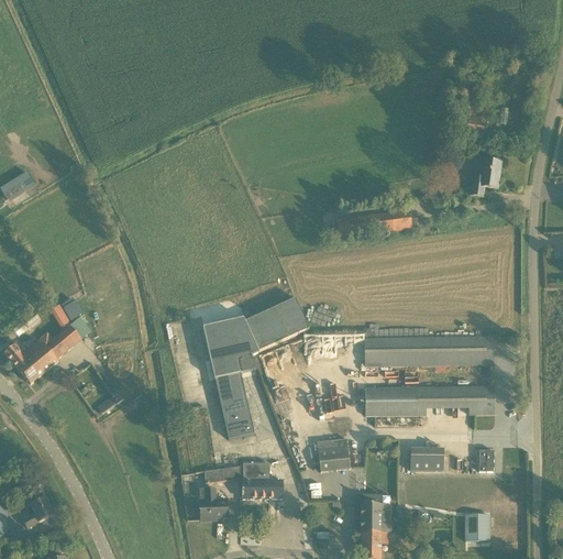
[(503,106),(499,119),(506,120),(509,107),(503,106)]
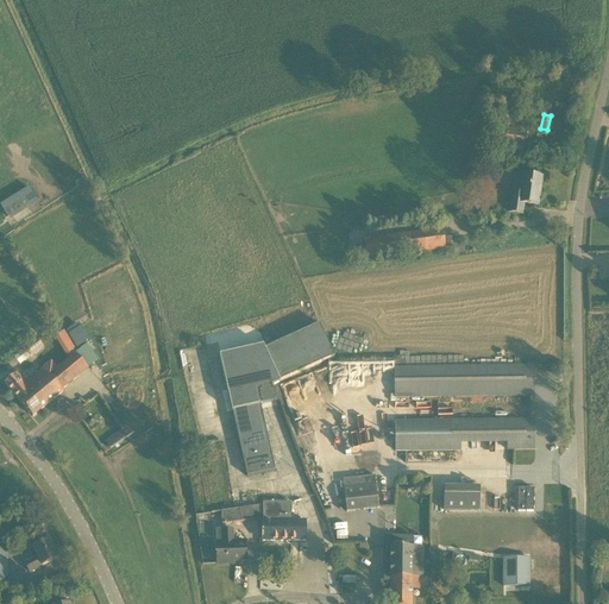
[(497,137),(523,140),(526,130),(504,126),(504,127),(498,126),(497,137)]
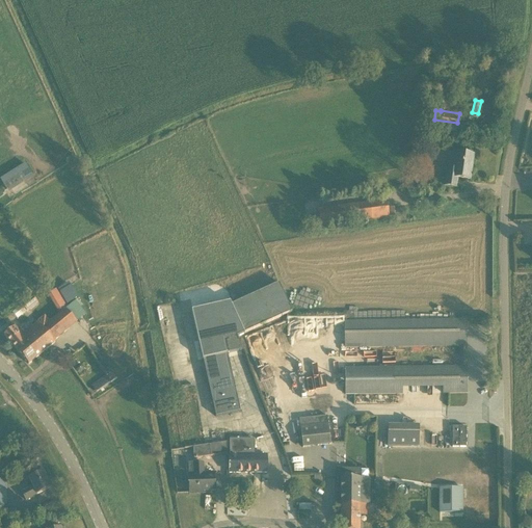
[(456,184),(457,175),(470,177),(473,152),(456,150),(454,166),(447,165),(444,182),(456,184)]
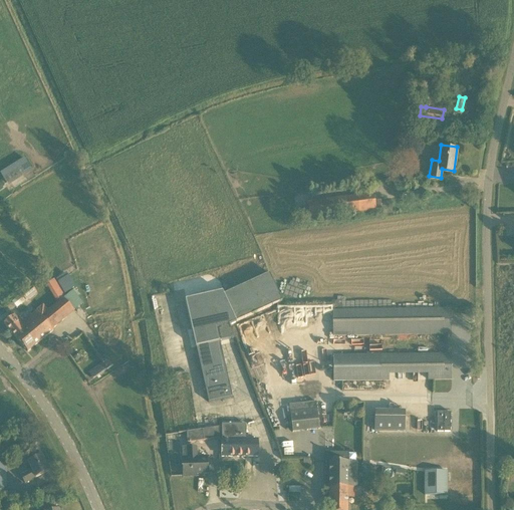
[(21,164),(3,175),(8,183),(25,173),(24,170),(21,164)]
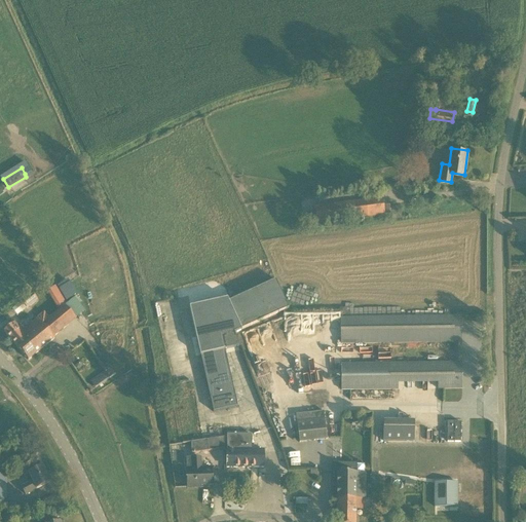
[(314,203),(315,213),(308,214),(309,221),(316,220),(384,211),(381,194),(314,203)]
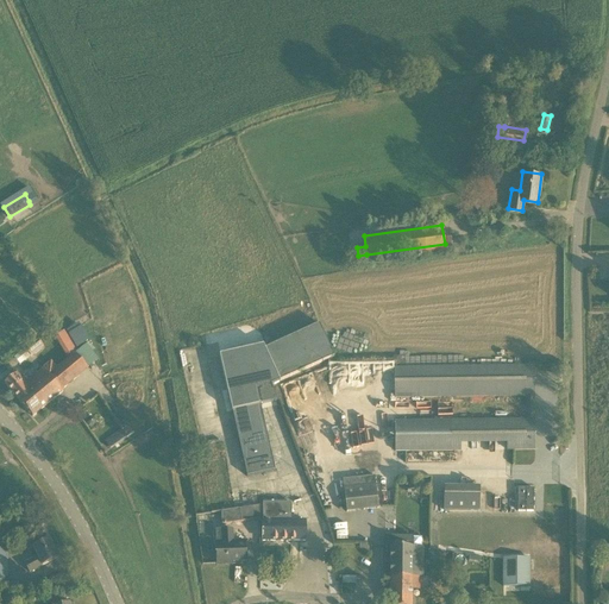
[(225,381),(228,395),(228,398),(224,398),(227,411),(233,410),(246,472),(275,466),(259,400),(276,396),(270,382),(280,377),(264,345),(319,320),(309,299),(255,323),(264,343),(248,346),(220,352),(219,353),(225,381)]
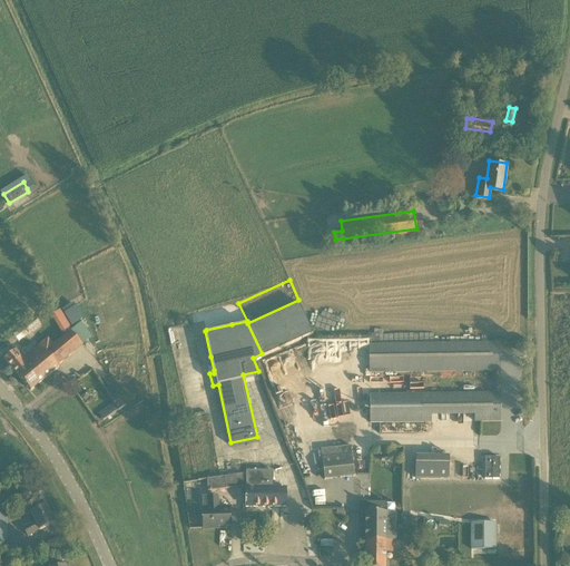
[(298,300),(247,323),(262,353),(312,331),(298,300)]
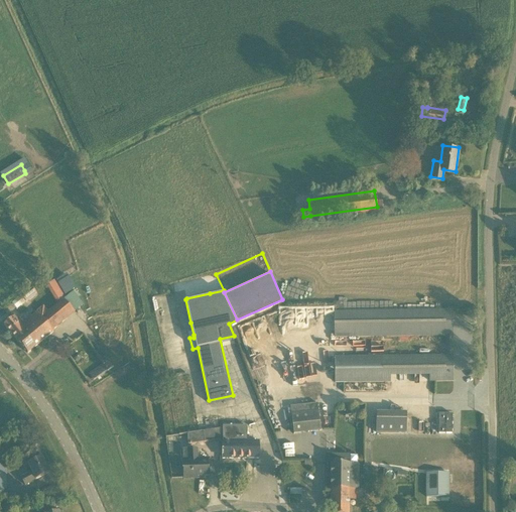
[(58,279),(63,291),(75,286),(70,273),(58,279)]
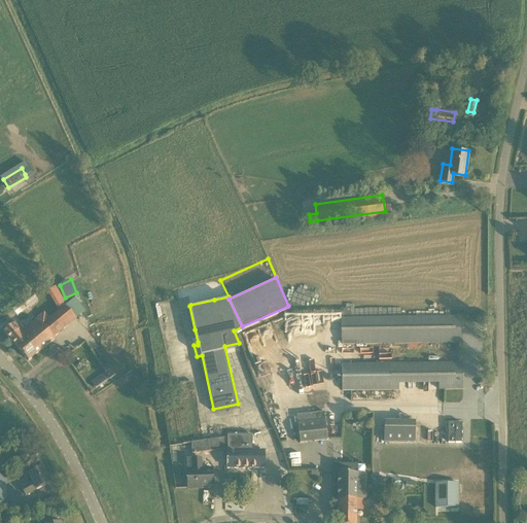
[(22,299),(27,305),(36,298),(31,290),(22,299)]
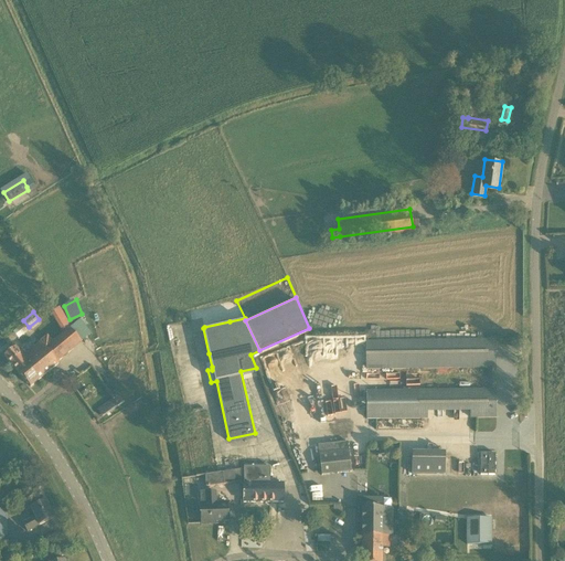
[(81,316),(72,324),(82,337),(91,329),(81,316)]
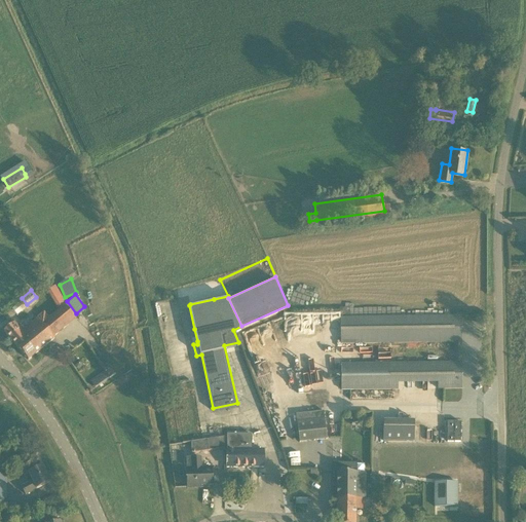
[(14,319),(3,328),(20,347),(27,342),(23,337),(49,314),(44,308),(37,313),(38,314),(22,328),(14,319)]
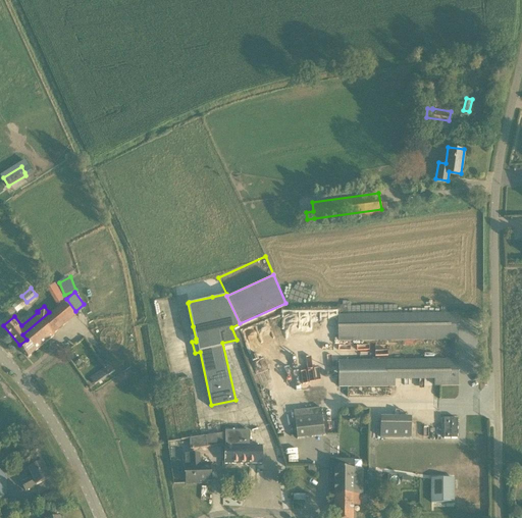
[(56,307),(49,312),(22,334),(27,340),(19,345),(28,354),(54,332),(53,331),(66,319),(56,307)]
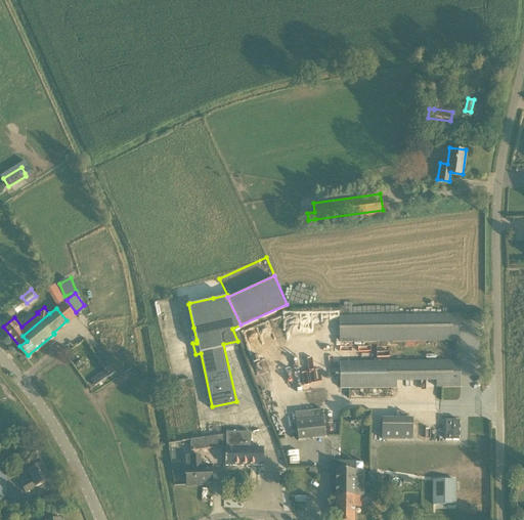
[(460,358),(460,311),(339,313),(339,339),(446,338),(452,338),(452,358),(460,358)]
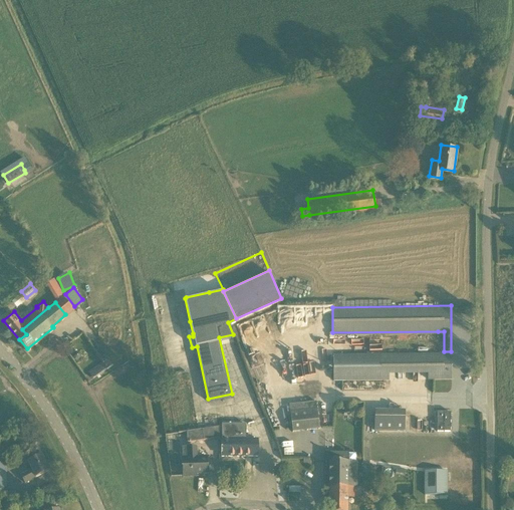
[(93,375),(107,366),(102,359),(88,369),(93,375)]
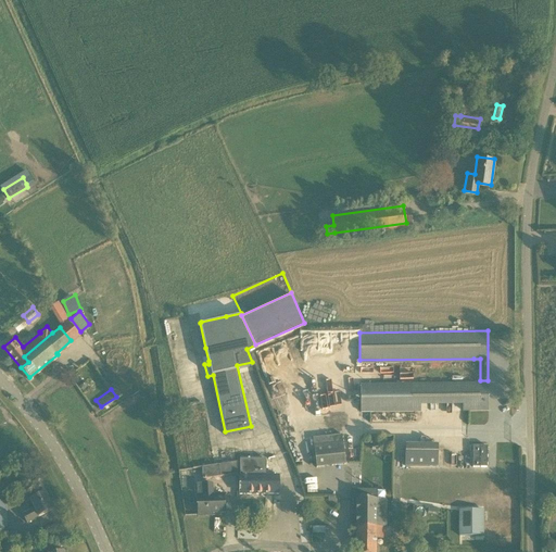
[(213,462),(212,455),(203,401),(182,404),(192,465),(202,464),(202,476),(237,471),(237,459),(213,462)]
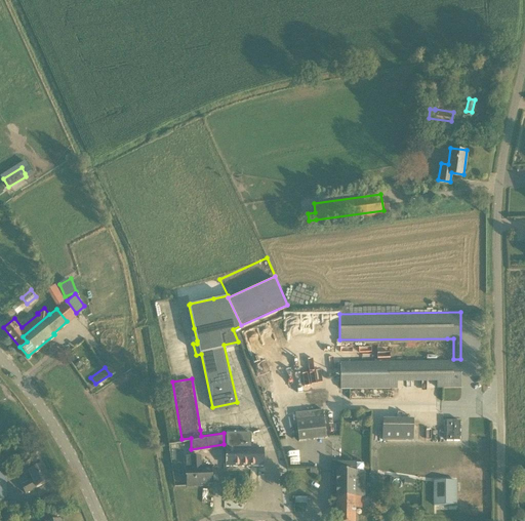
[(326,435),(323,413),(323,410),(323,407),(308,408),(311,437),(326,435)]
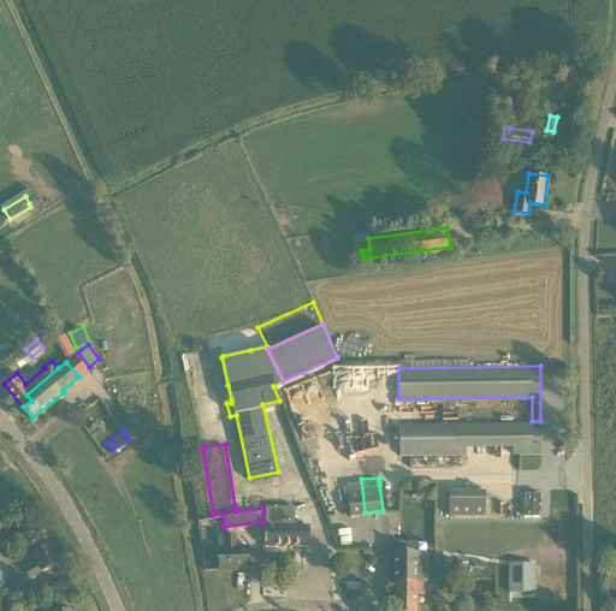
[(448,487),(448,512),(485,512),(485,488),(448,487)]
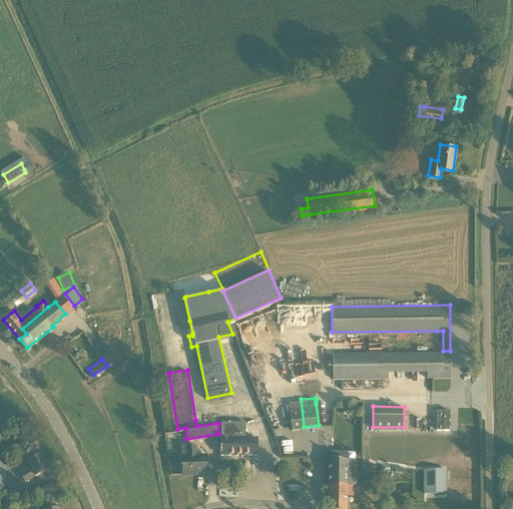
[(221,437),(220,437),(220,453),(257,452),(257,436),(245,436),(245,420),(221,421),(221,437)]
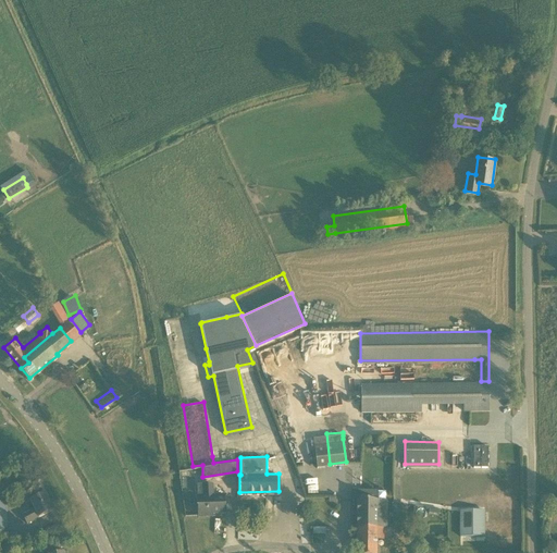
[(212,481),(197,482),(198,514),(208,513),(208,511),(224,510),(224,492),(212,493),(212,481)]
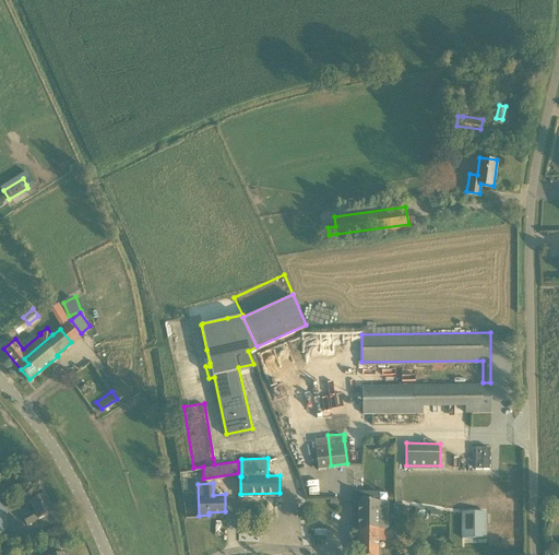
[(38,516),(38,517),(54,509),(45,493),(31,500),(34,508),(23,514),(26,522),(38,516)]
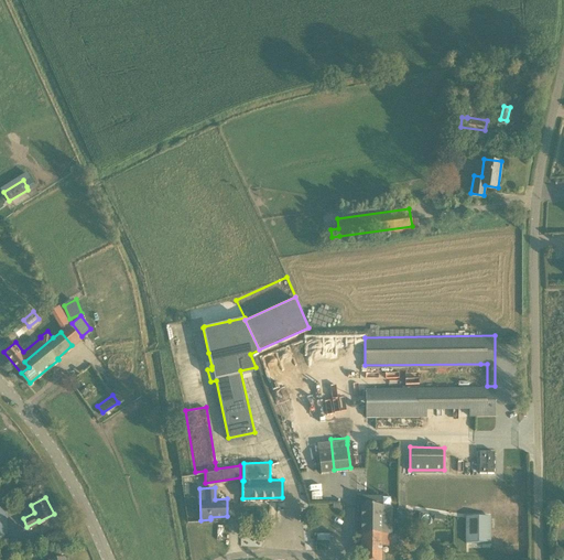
[(421,498),(420,510),(431,512),(432,499),(421,498)]
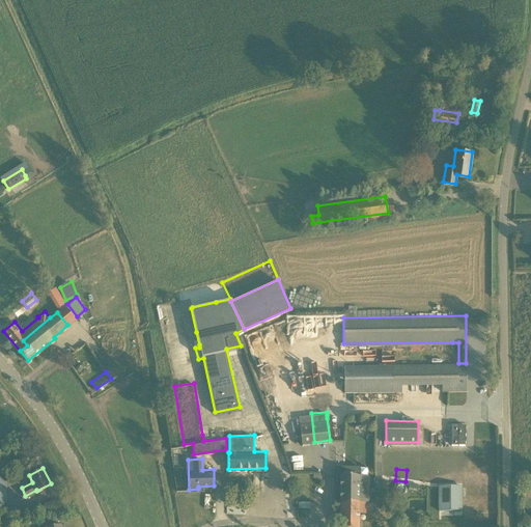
[(340,500),(359,500),(359,498),(368,498),(368,477),(359,477),(359,473),(342,473),(340,473),(340,483),(340,500)]
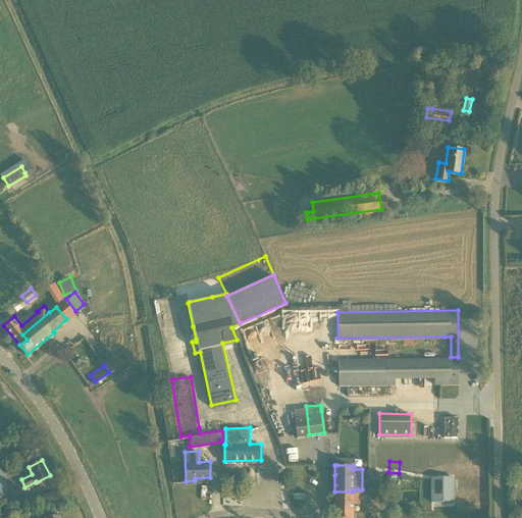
[(454,476),(430,476),(430,501),(454,501),(454,476)]
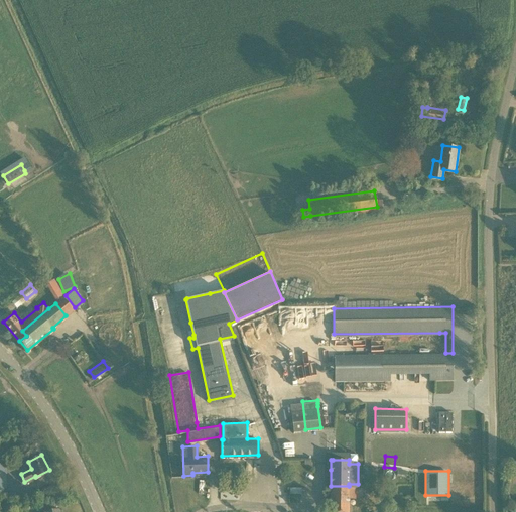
[(358,491),(358,484),(349,484),(349,486),(331,486),(331,511),(349,511),(349,491),(358,491)]
